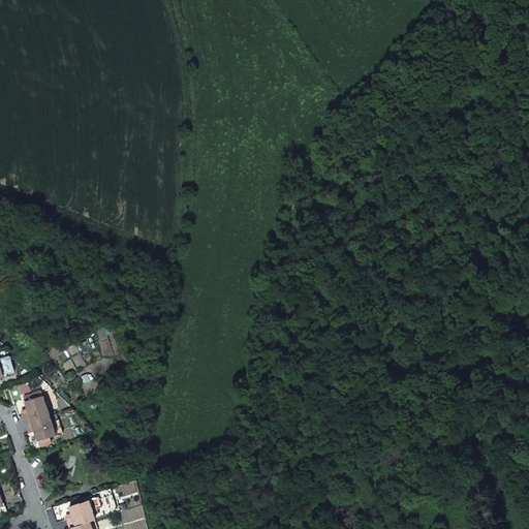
[(42,396),(25,402),(28,412),(29,414),(24,416),(26,424),(50,416),(42,396)]
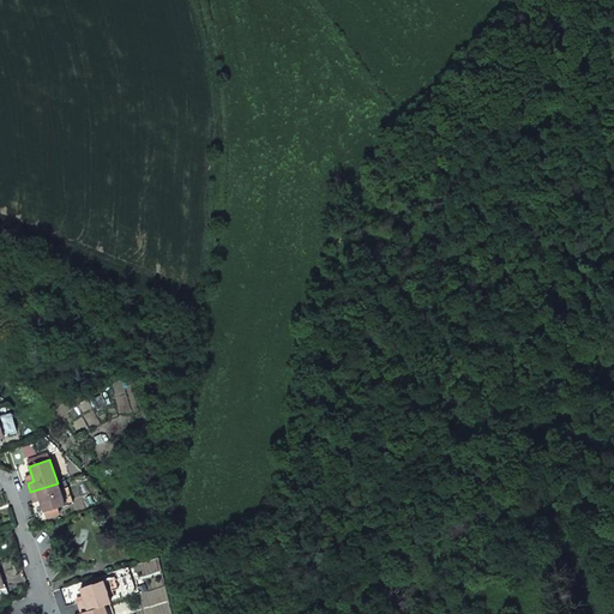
[(58,483),(30,492),(32,500),(38,498),(40,501),(44,512),(58,507),(65,505),(59,491),(58,483)]
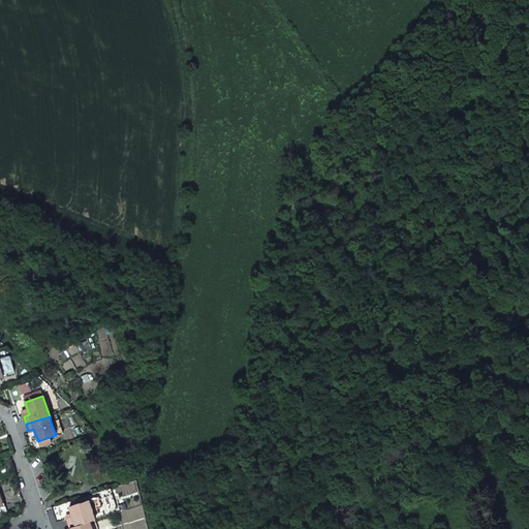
[(51,423),(56,435),(63,433),(59,419),(51,423)]
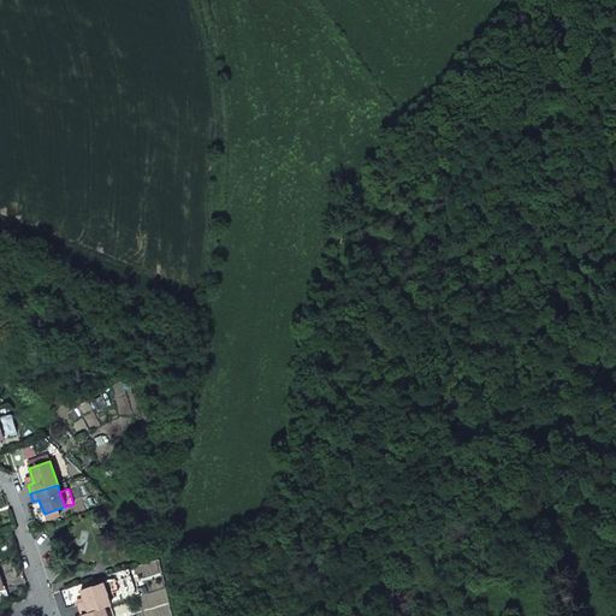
[(46,520),(59,515),(58,509),(45,514),(46,520)]
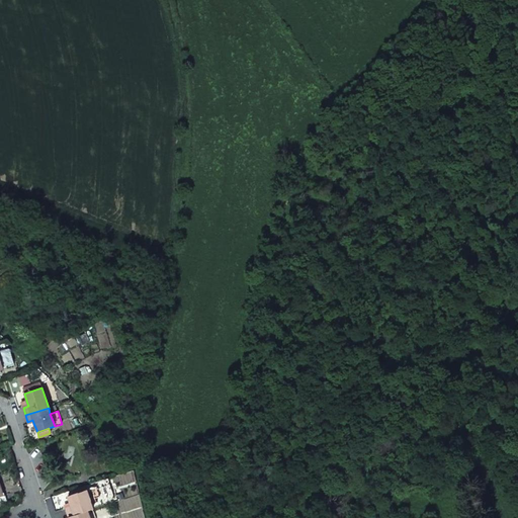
[(100,497),(96,487),(87,491),(92,505),(96,503),(95,498),(100,497)]
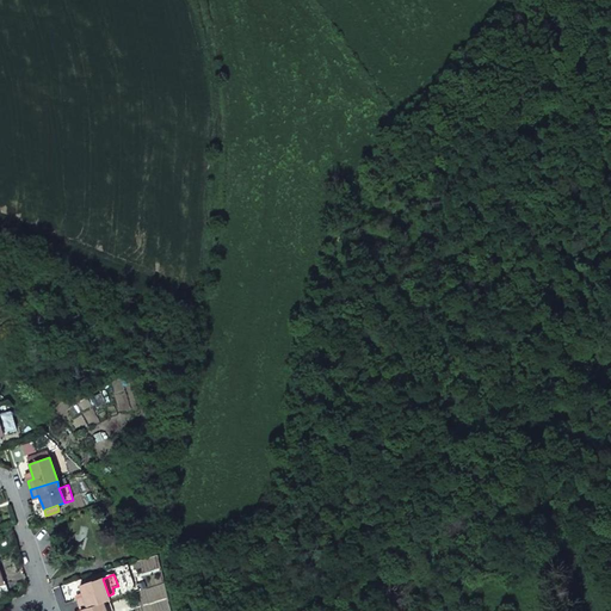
[(81,610),(104,603),(109,602),(110,600),(109,596),(103,579),(80,586),(84,597),(85,600),(79,602),(81,610)]
